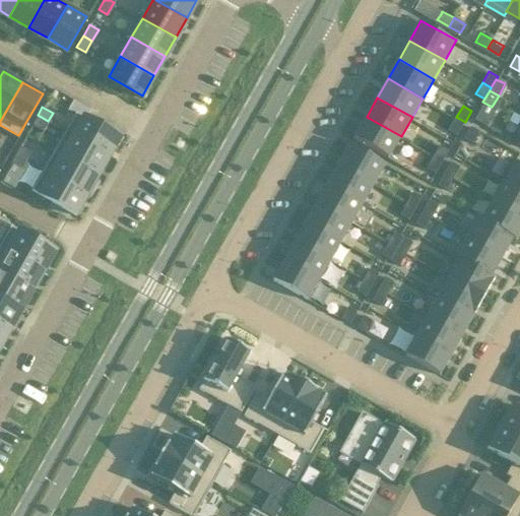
[(76,110),(65,130),(108,154),(119,136),(120,135),(76,110)]
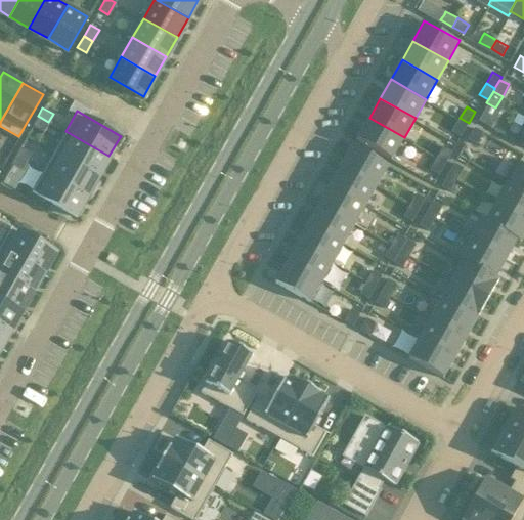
[(33,124),(44,130),(48,122),(38,116),(33,124)]
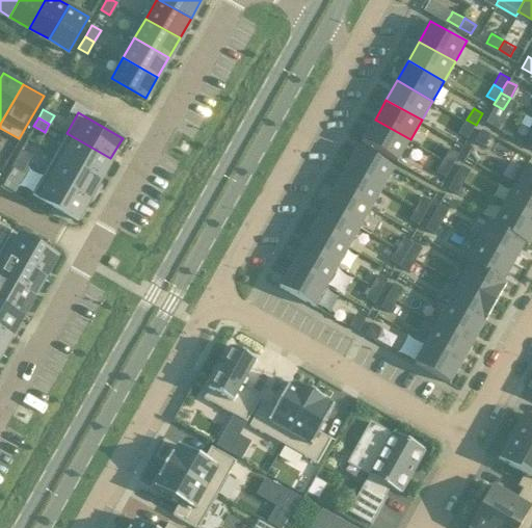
[(399,160),(410,139),(375,120),(364,139),(399,160)]
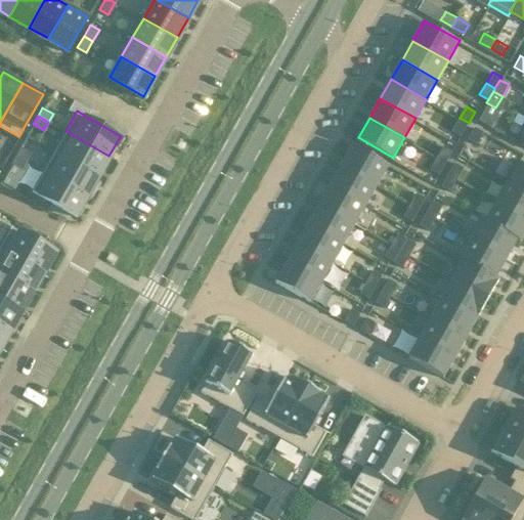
[(463,135),(469,123),(460,118),(453,130),(456,131),(463,135)]
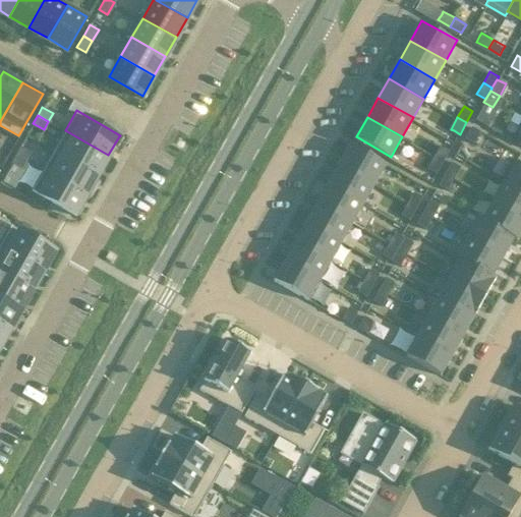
[(481,132),(473,127),(466,138),(472,141),(475,144),(481,132)]
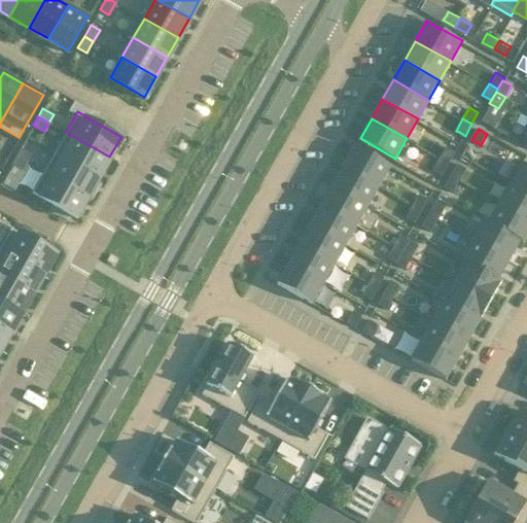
[(55,151),(99,176),(109,157),(66,132),(55,151)]
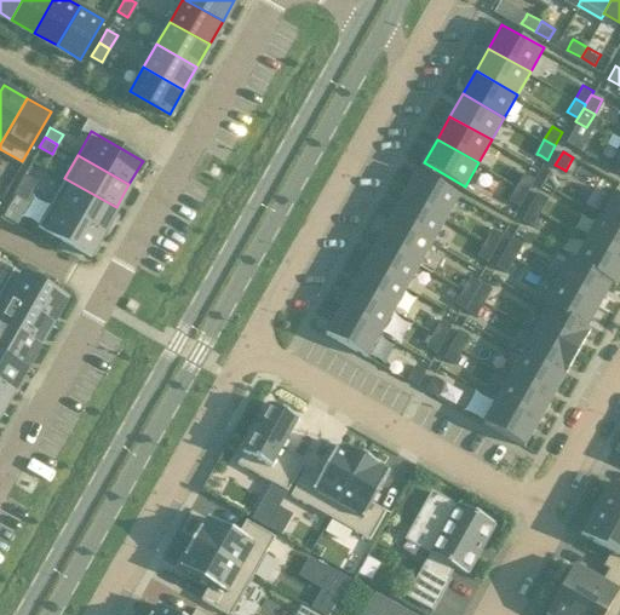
[(24,171),(18,180),(30,188),(36,178),(24,171)]
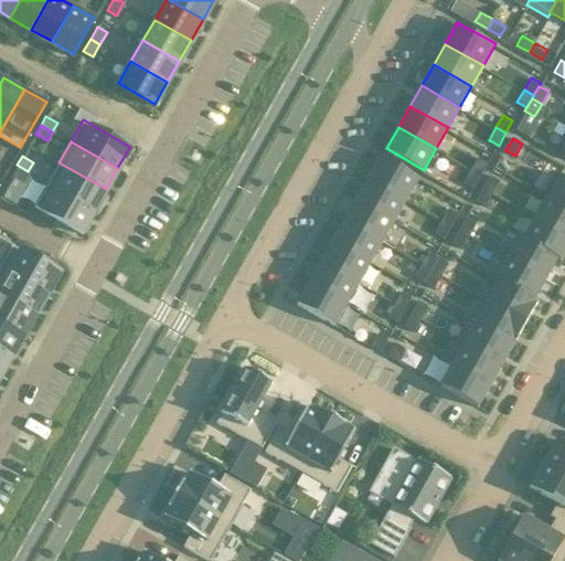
[(369,178),(407,200),(419,178),(381,157),(369,178)]
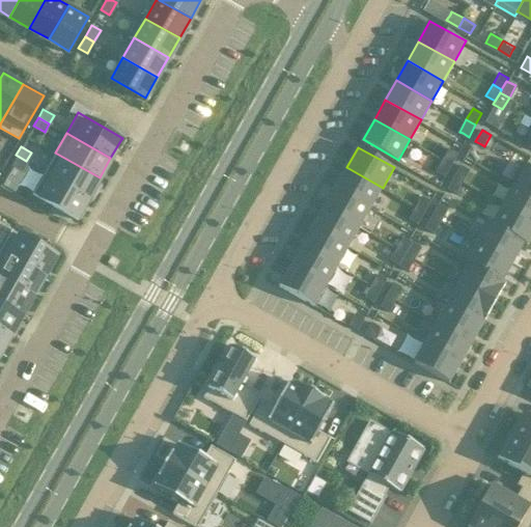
[(453,164),(459,153),(453,148),(450,147),(444,159),(453,164)]
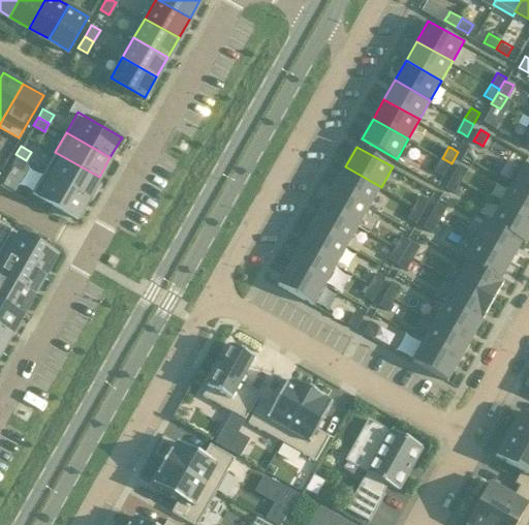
[(55,152),(43,171),(88,196),(99,177),(55,152)]
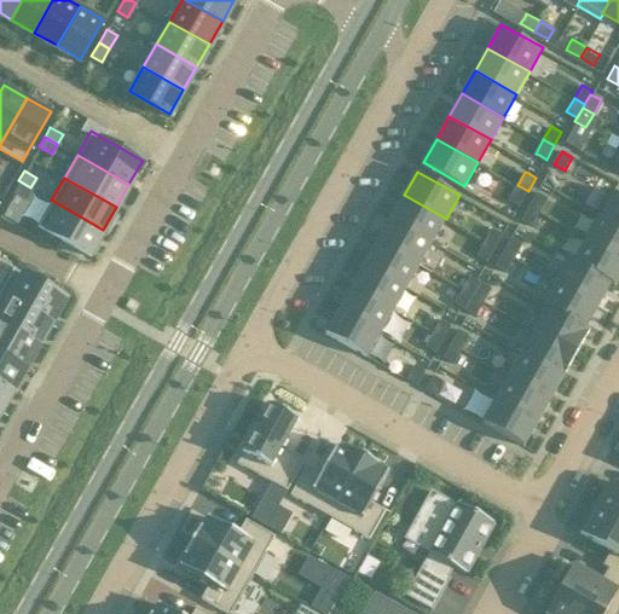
[(18,180),(12,191),(25,197),(30,187),(18,180)]
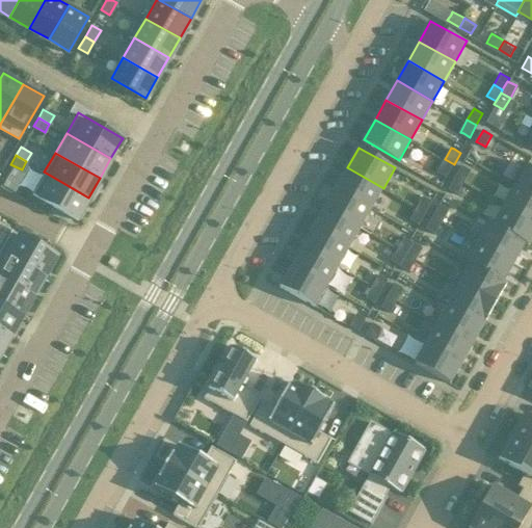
[(447,176),(454,164),(445,159),(439,170),(442,173),(447,176)]
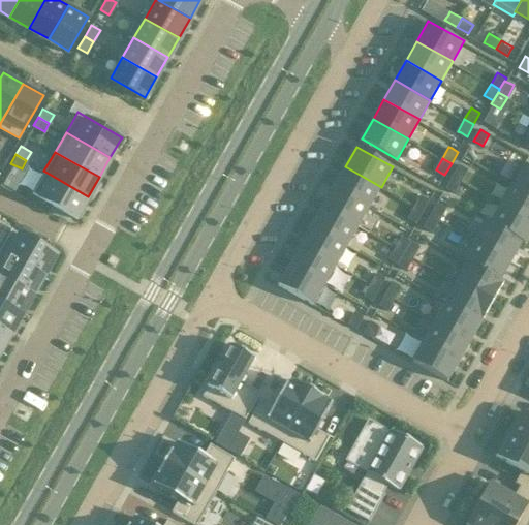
[(511,183),(528,192),(528,165),(523,162),(511,183)]
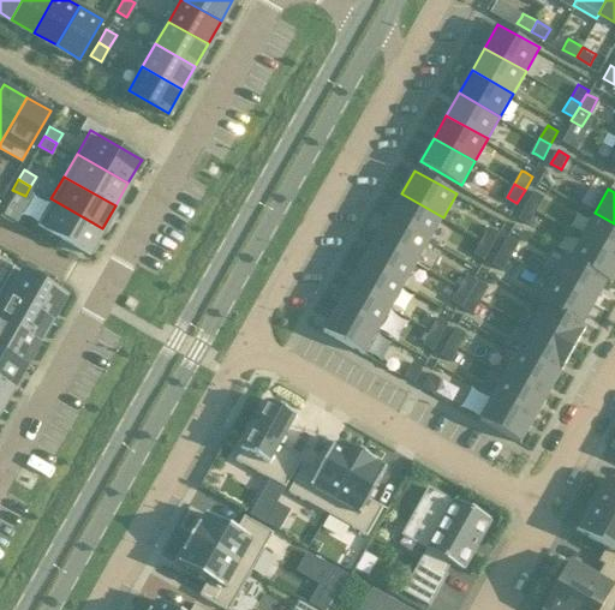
[(535,191),(527,204),(538,210),(545,197),(542,195),(535,191)]
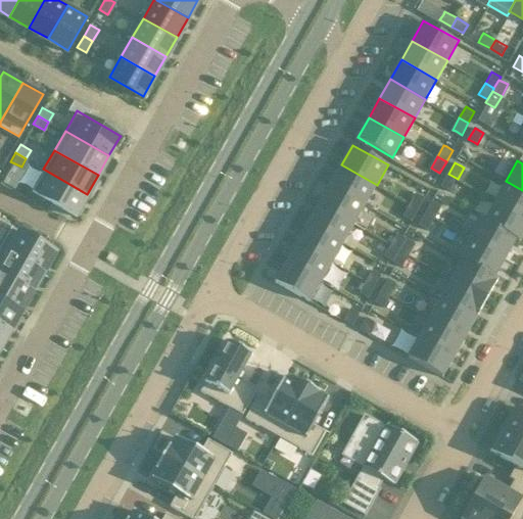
[(331,184),(366,204),(377,185),(341,164),(331,184)]
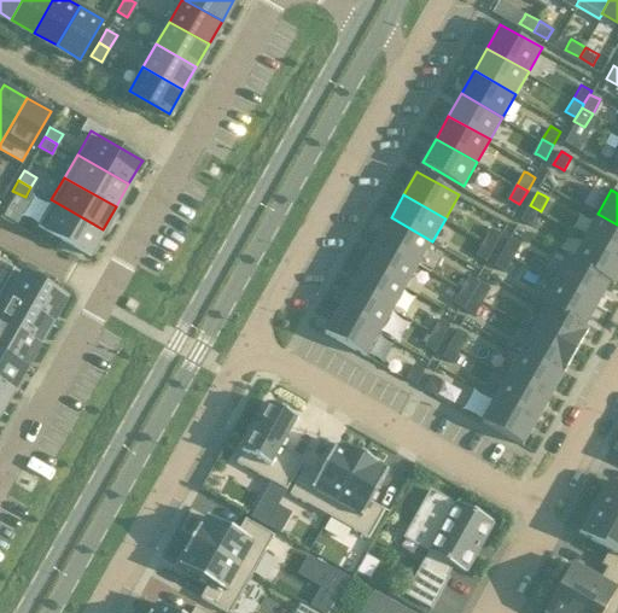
[(103,229),(51,199),(38,223),(89,254),(91,252),(89,251),(103,229)]
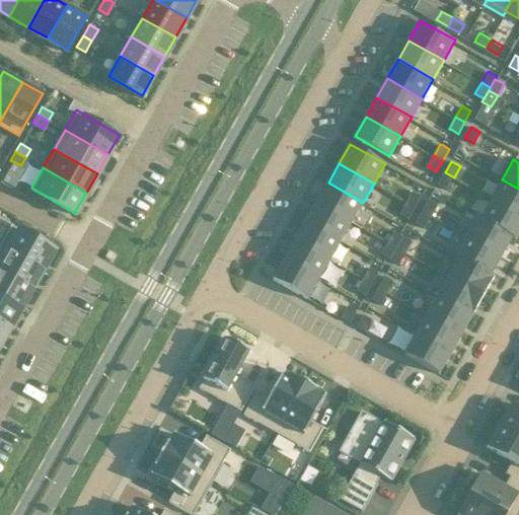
[(439,184),(444,188),(447,189),(454,177),(445,172),(439,184)]
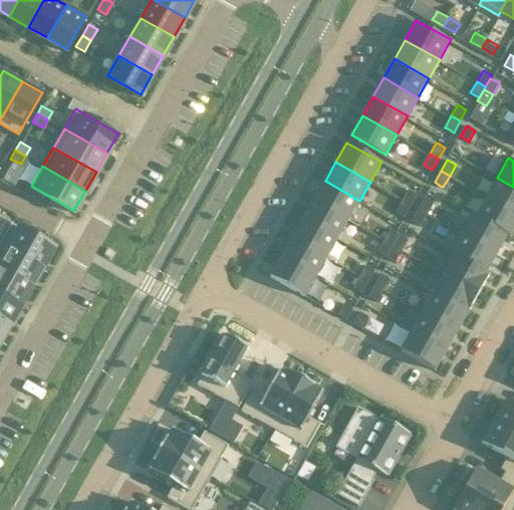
[(486,197),(513,212),(513,187),(497,178),(486,197)]
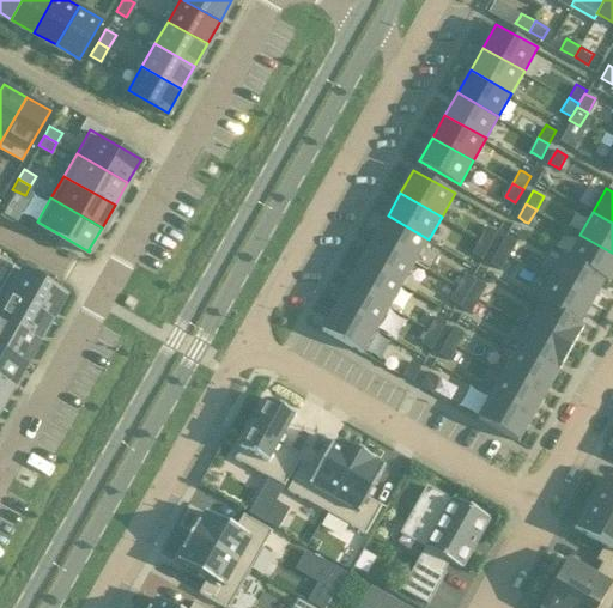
[(375,238),(416,261),(429,239),(388,216),(375,238)]
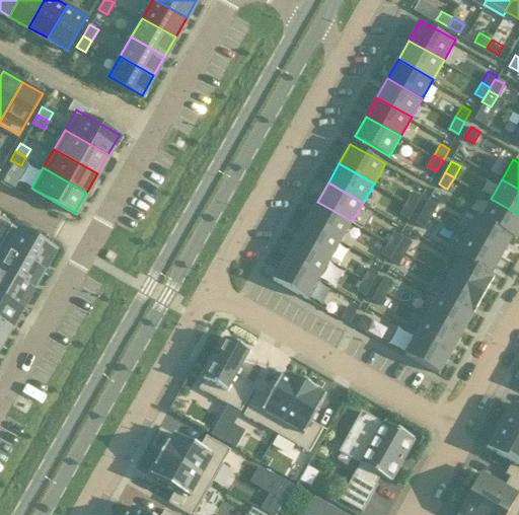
[(416,208),(423,196),(417,193),(414,191),(408,203),(416,208)]
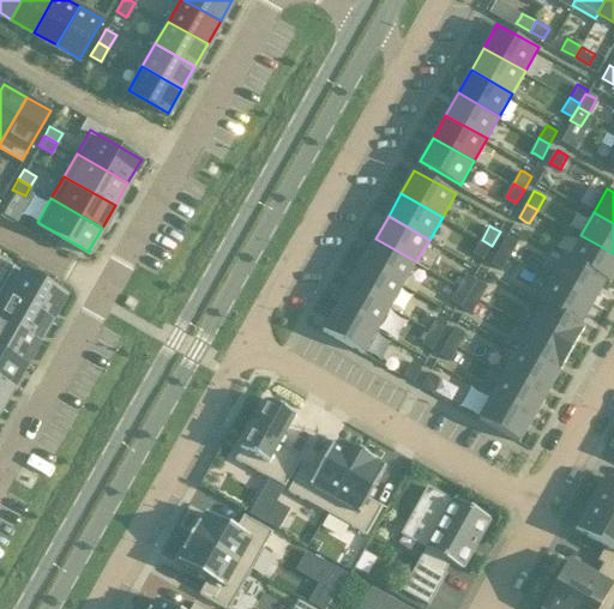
[(613,271),(613,253),(581,235),(569,257),(567,258),(605,278),(609,281),(613,271)]
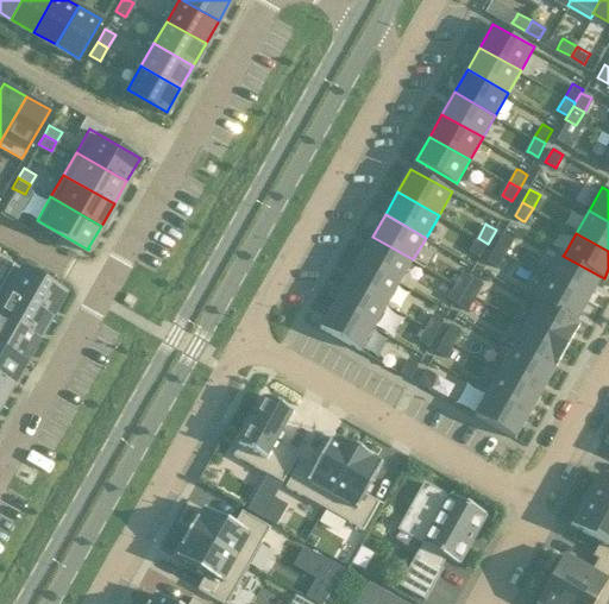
[(515,240),(512,238),(504,234),(496,247),(507,253),(515,240)]
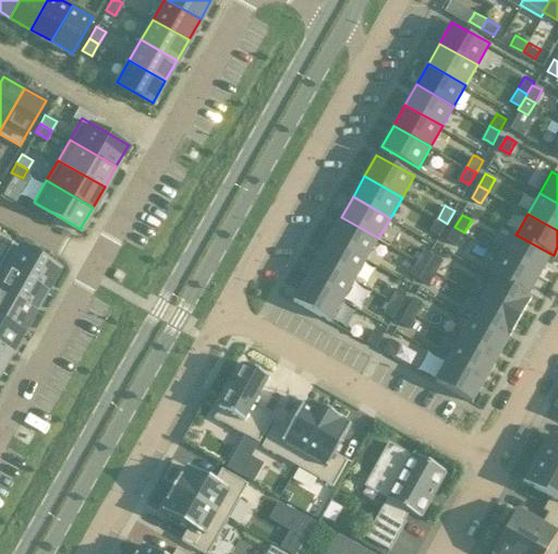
[(329,238),(367,259),(378,238),(341,217),(329,238)]
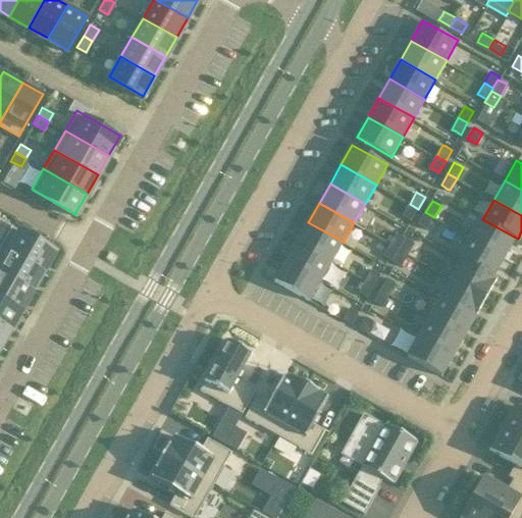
[(412,220),(418,209),(410,204),(403,215),(406,217),(412,220)]
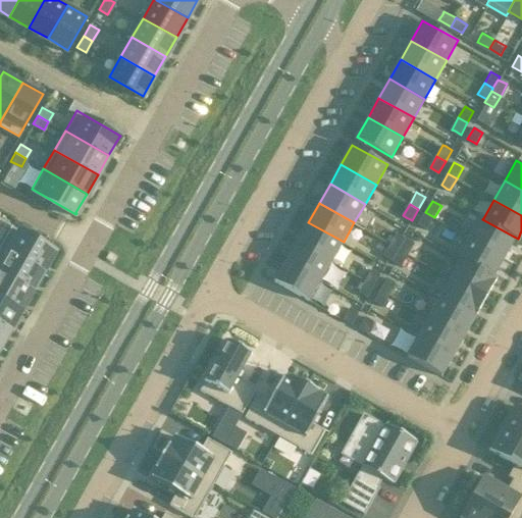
[(419,223),(425,227),(428,228),(434,217),(425,212),(419,223)]
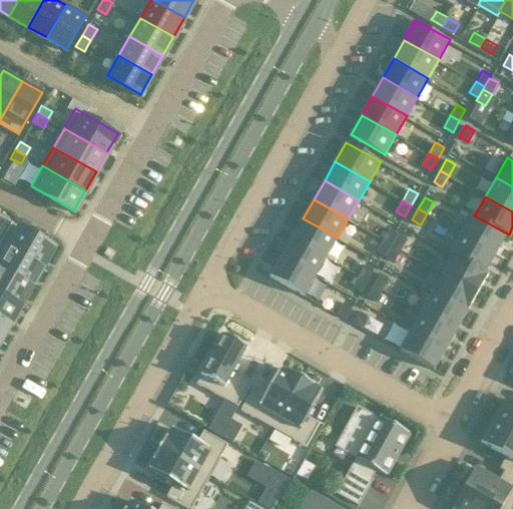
[(474,215),(471,213),(460,232),(494,251),(505,233),(505,232),(474,215)]
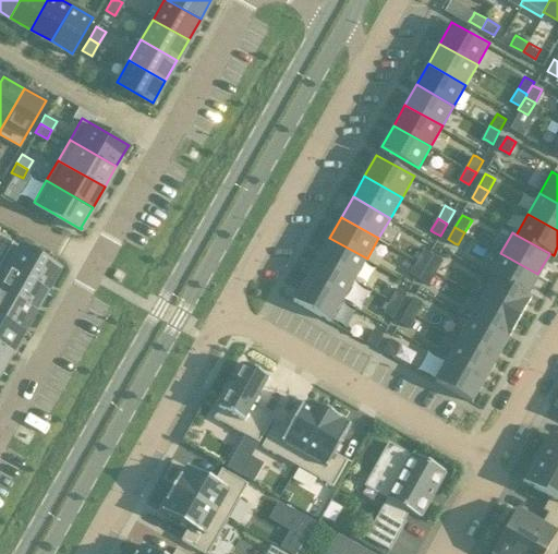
[(318,259),(355,279),(367,259),(329,238),(318,259)]
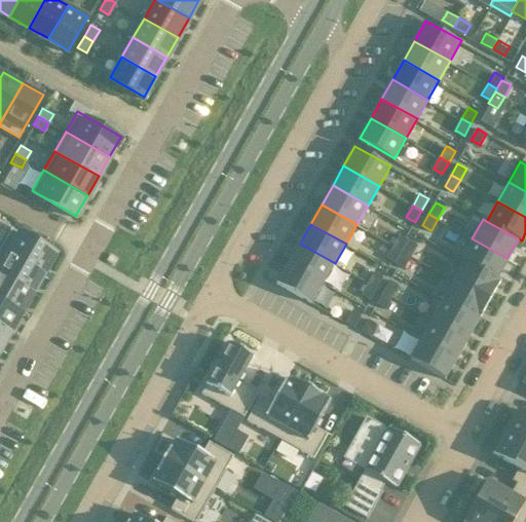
[(11,226),(0,246),(0,247),(43,272),(54,253),(55,252),(11,226)]
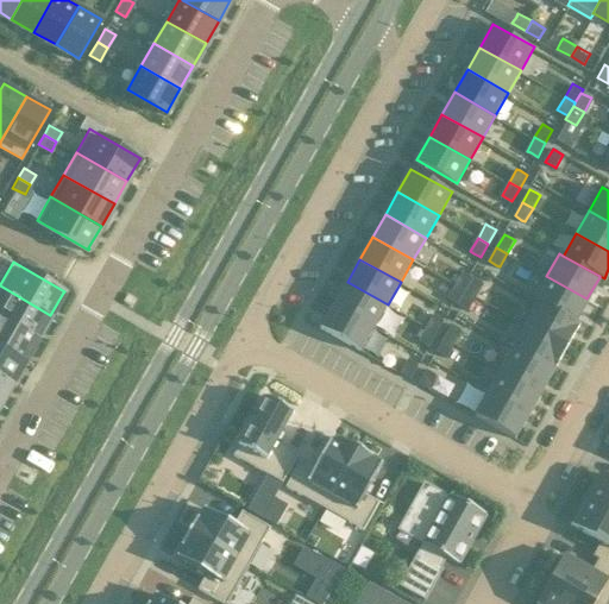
[(475,277),(468,272),(464,271),(457,284),(466,290),(475,277)]
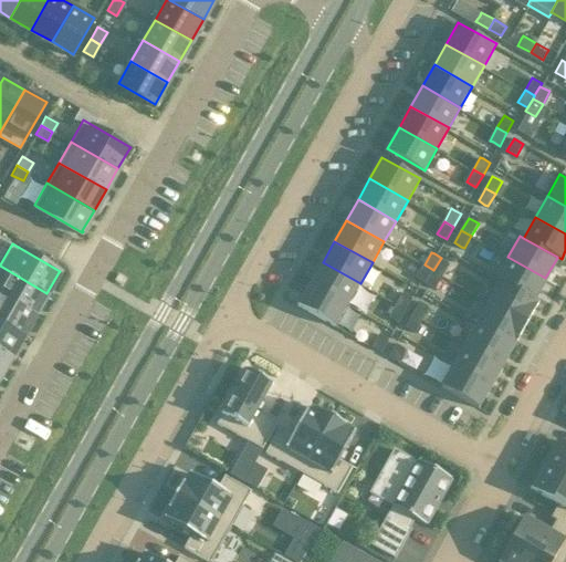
[(545,278),(507,257),(495,278),(500,280),(534,299),(534,298),(545,278)]
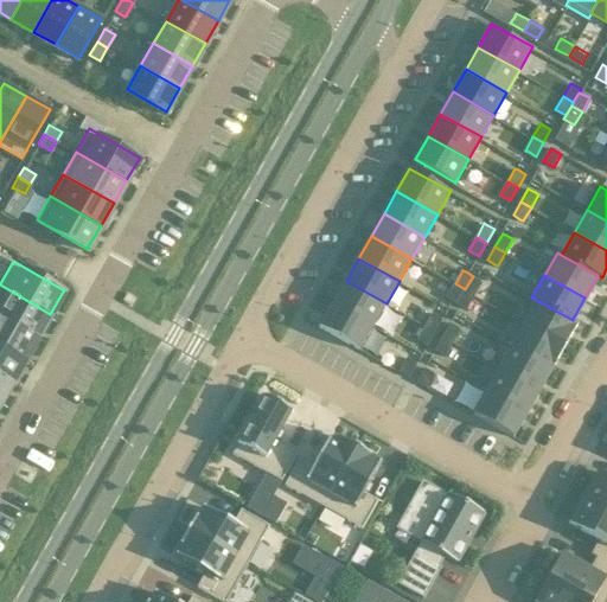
[(473,276),(465,289),(475,295),(484,282),(480,280),(473,276)]
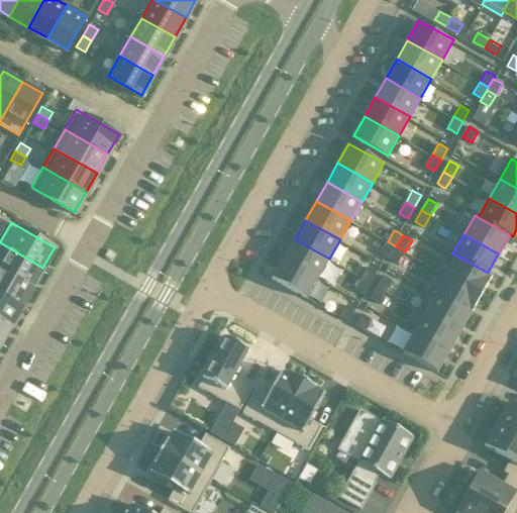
[(329,259),(295,239),(284,258),(318,278),(329,259)]
